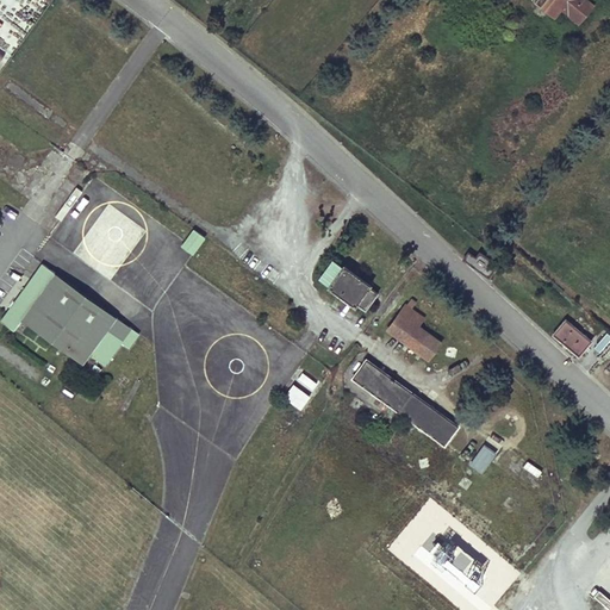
[(580,23),(595,5),(589,0),(536,0),(537,0),(555,16),(561,8),(580,23)]
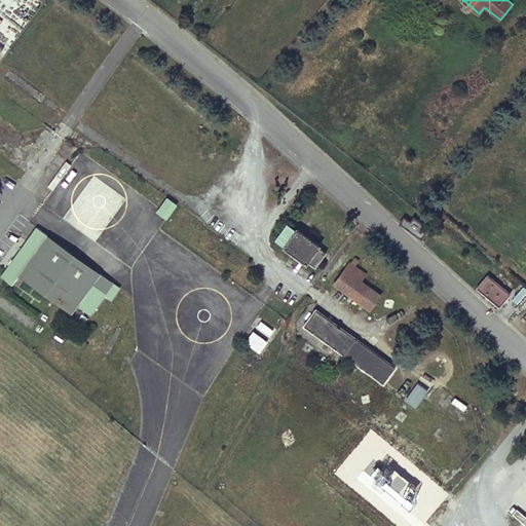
[(166,197),(156,212),(166,219),(177,204),(166,197)]
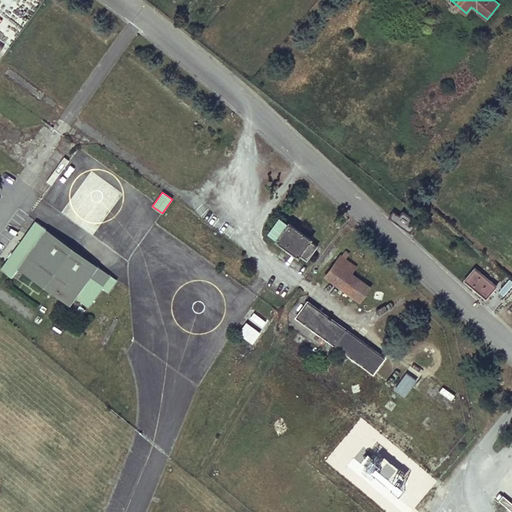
[(411,229),(417,221),(400,210),(395,219),(411,229)]
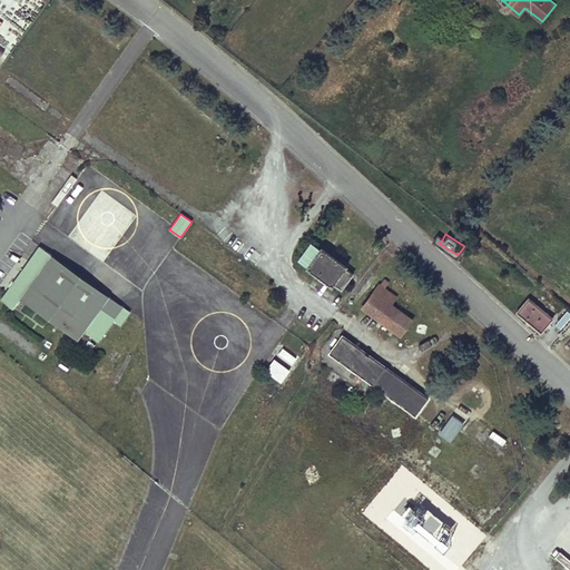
[(353,274),(346,268),(347,266),(321,247),(320,249),(311,243),(297,261),(306,267),(305,269),(332,288),(334,286),(341,291),(353,274)]
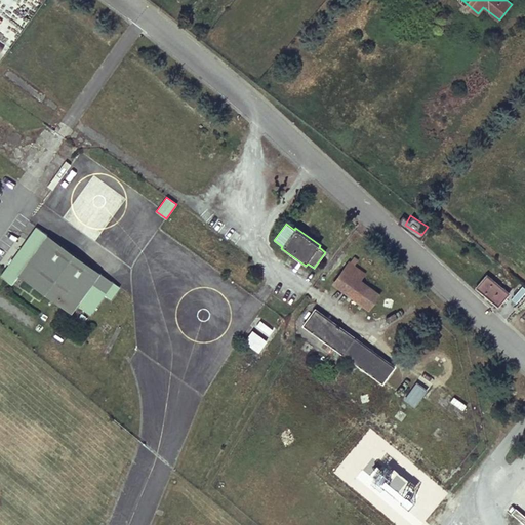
[(120,287),(37,227),(6,268),(1,275),(12,284),(19,274),(46,293),(72,313),(78,305),(90,314),(105,294),(111,298),(120,287)]
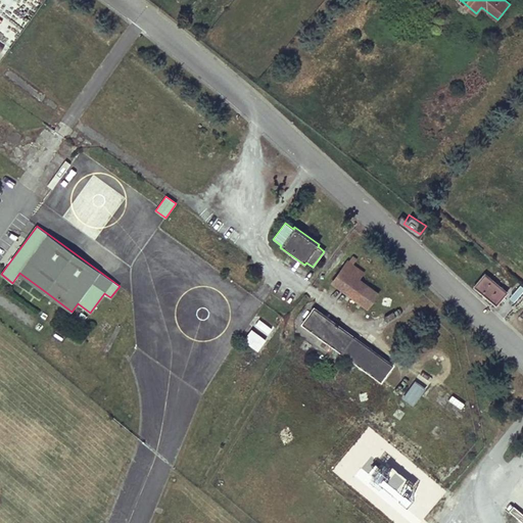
[(363,306),(367,310),(379,293),(360,279),(365,272),(353,264),(357,258),(352,255),(349,260),(347,259),(331,281),(330,282),(335,286),(363,306)]
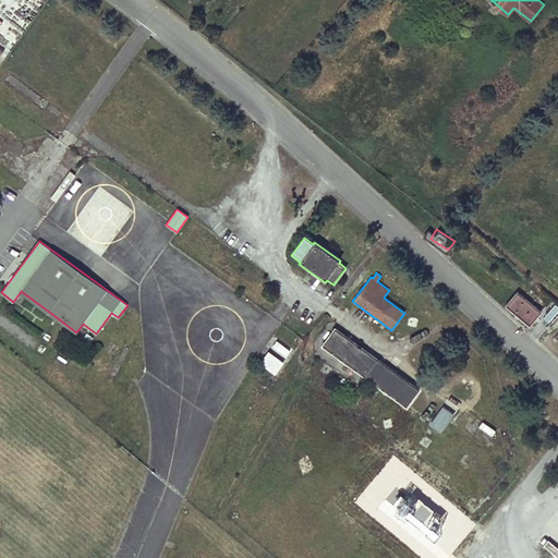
[(519,291),(507,304),(531,326),(543,312),(519,291)]
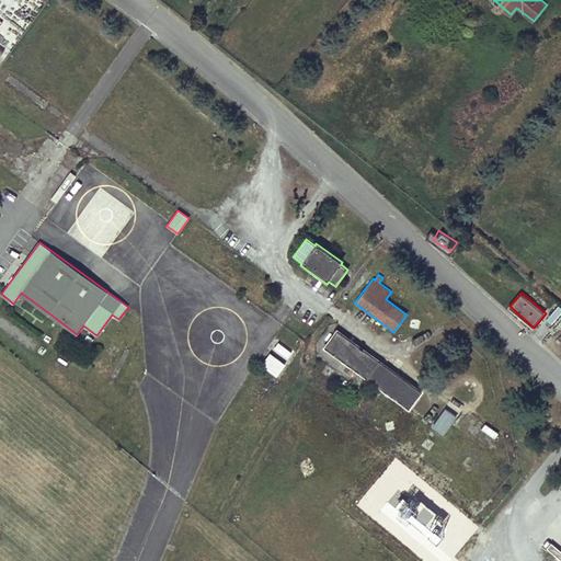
[(546,319),(552,323),(560,312),(560,307),(558,305),(546,319)]
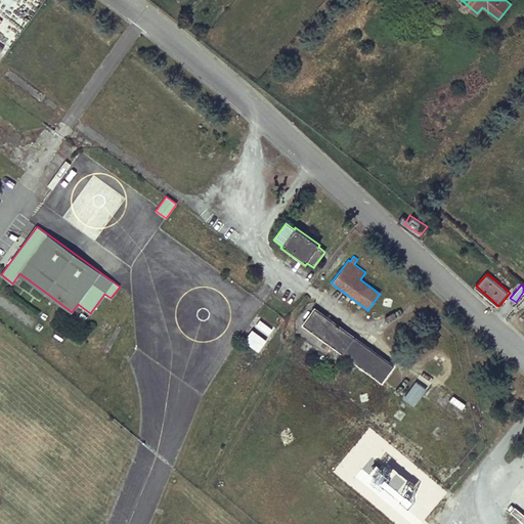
[(333,321),(313,308),(308,316),(301,325),(382,383),(394,365),(333,321)]
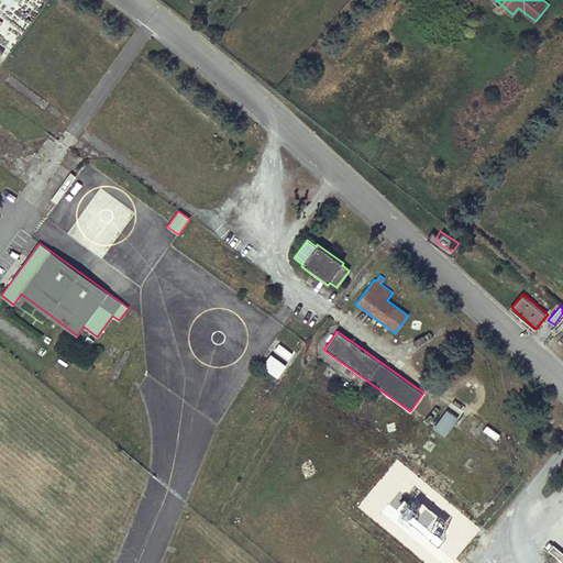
[(289,359),(294,350),(277,343),(274,352),(289,359)]
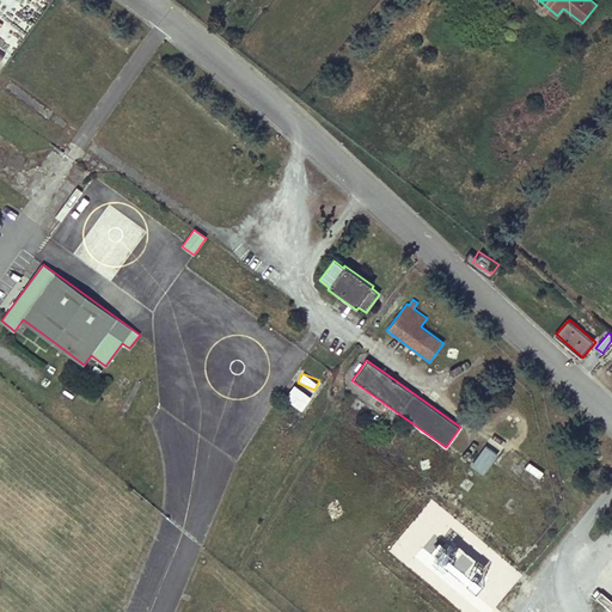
[(285,398),(301,411),(311,398),(294,385),(285,398)]
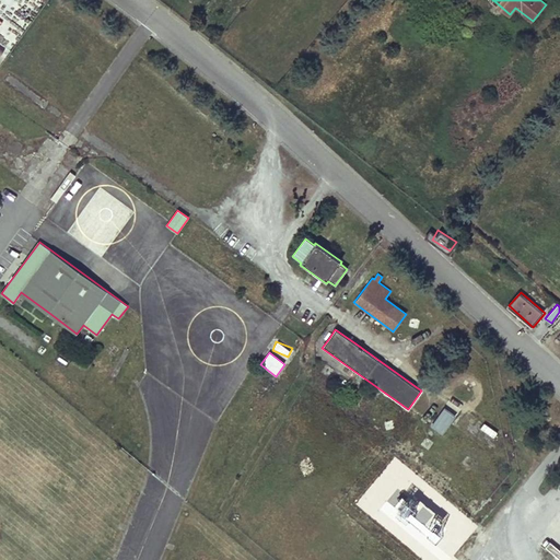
[(431,427),(442,434),(455,416),(444,408),(433,422),(431,426),(431,427)]
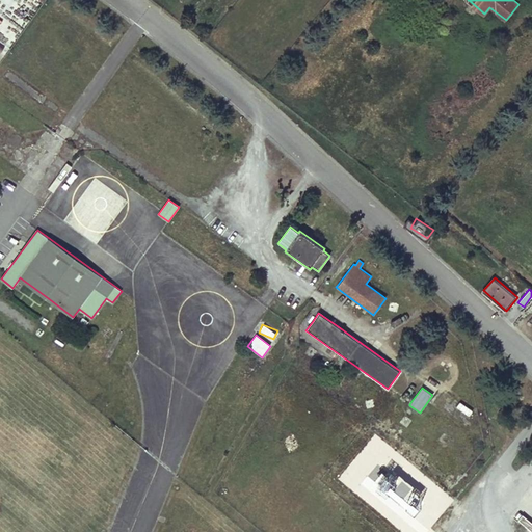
[(531,524),(526,515),(520,520),(527,531),(531,527),(531,524)]
